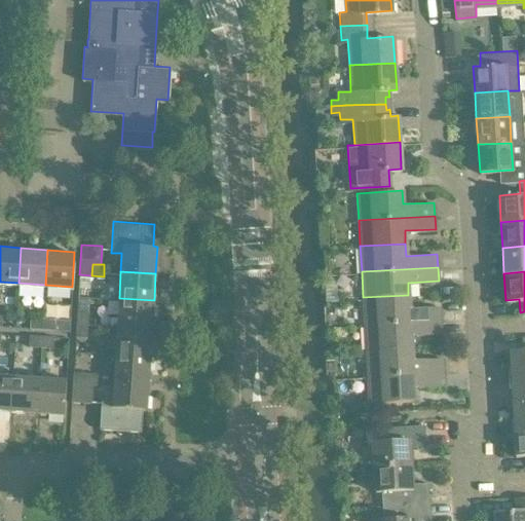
[(363,297),(365,323),(441,319),(440,305),(409,307),(408,295),(363,297)]
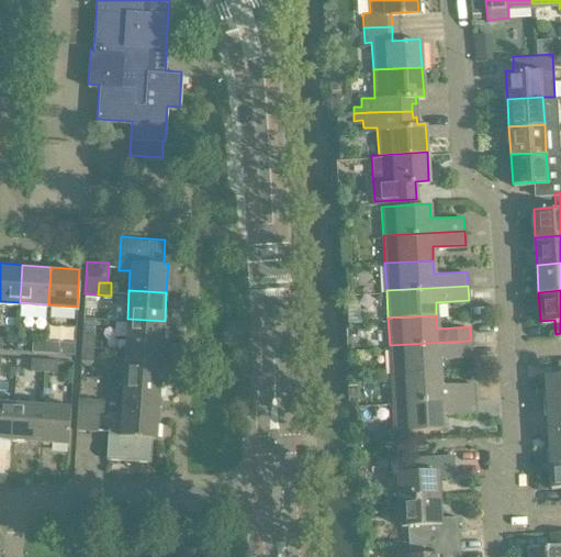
[(127,319),(125,347),(163,349),(165,321),(127,319)]
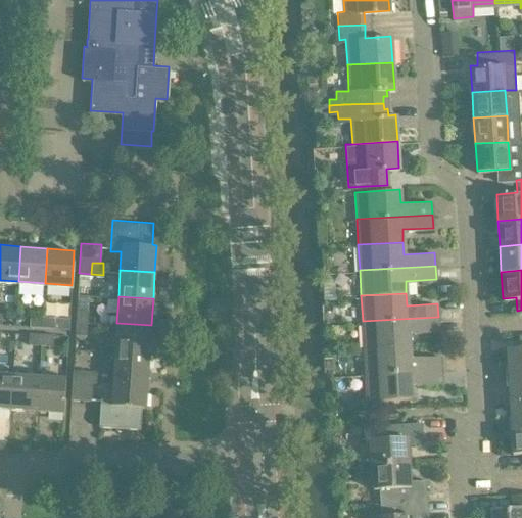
[(77,308),(76,320),(87,321),(88,309),(77,308)]
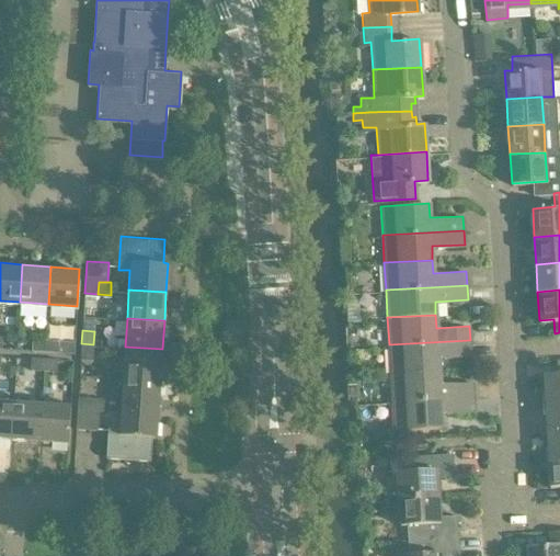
[(32,349),(45,349),(45,337),(32,336),(32,349)]
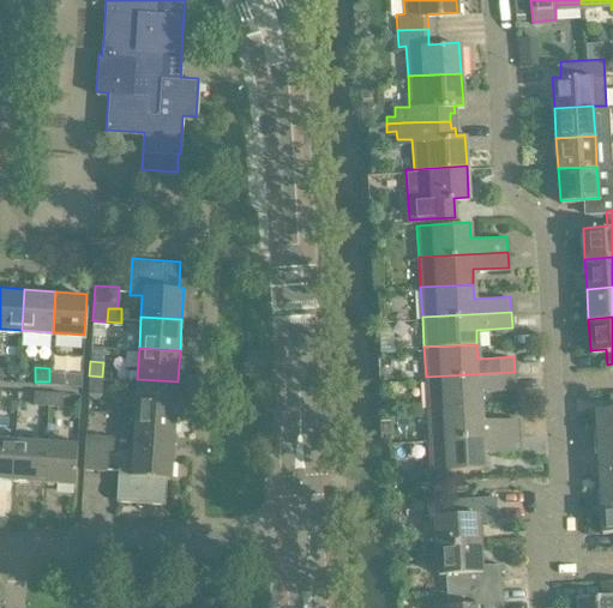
[(49,368),(49,381),(64,383),(64,369),(49,368)]
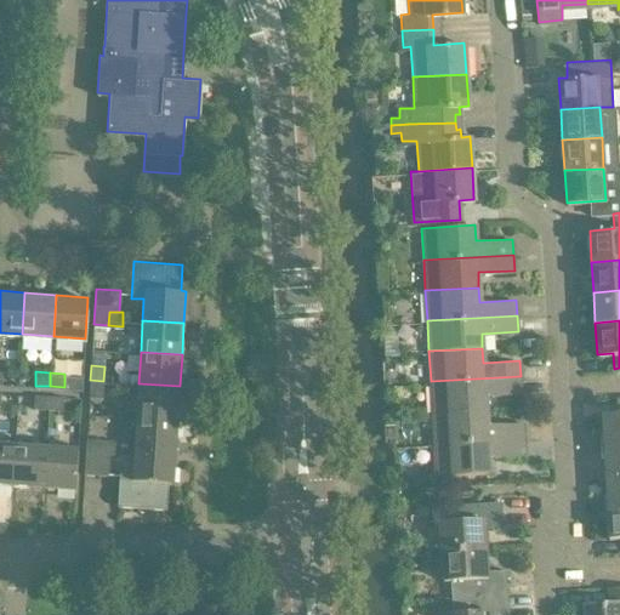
[(431,381),(432,413),(485,409),(485,394),(522,392),(521,376),(431,381)]
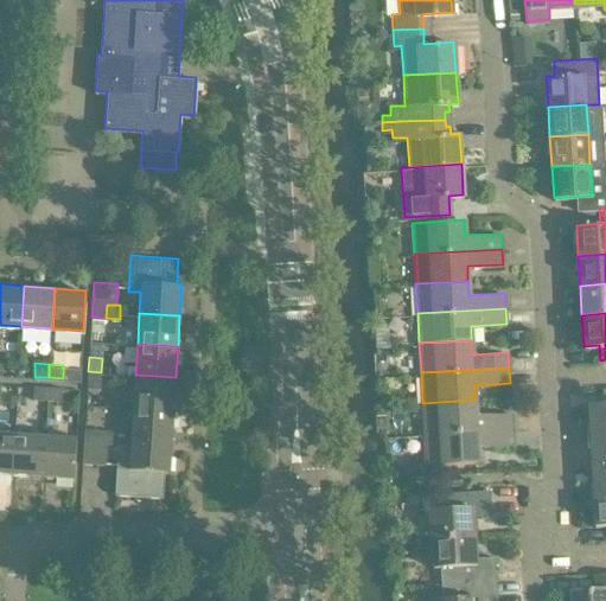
[(101,372),(88,371),(87,385),(100,387),(101,372)]
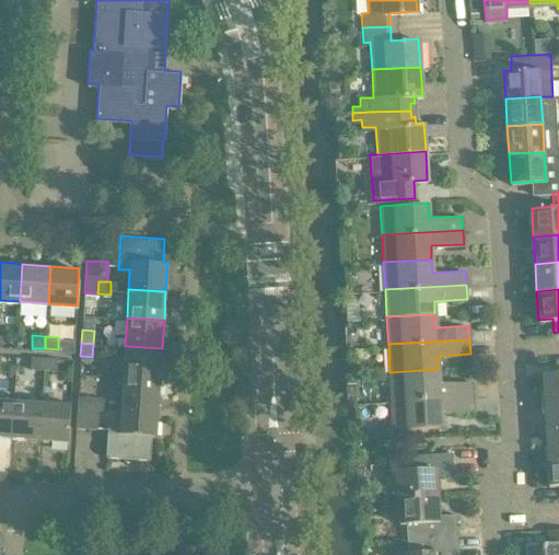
[(125,346),(123,374),(160,377),(162,348),(125,346)]
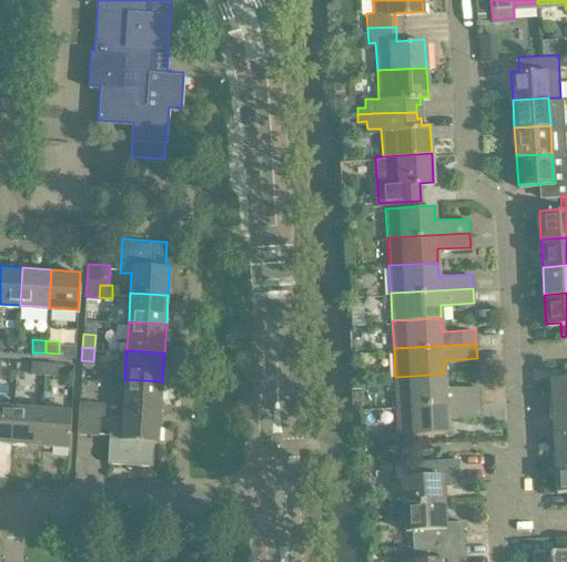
[(30,371),(43,373),(44,359),(31,359),(30,371)]
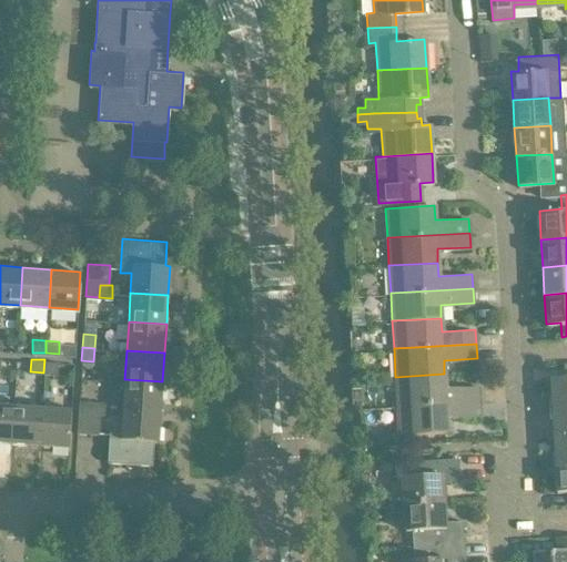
[(44,359),(43,373),(57,373),(58,360),(44,359)]
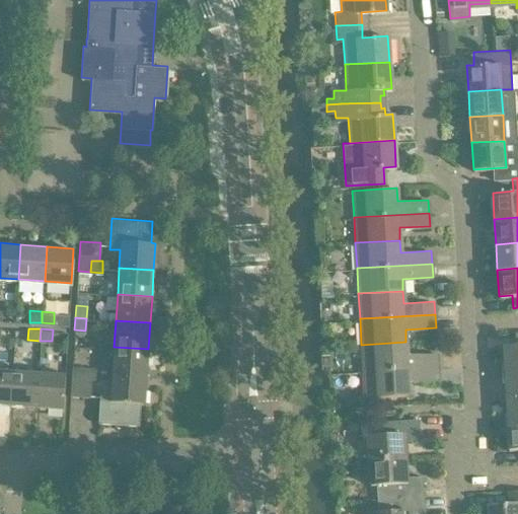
[(502,345),(503,371),(517,370),(517,331),(514,332),(515,344),(502,345)]
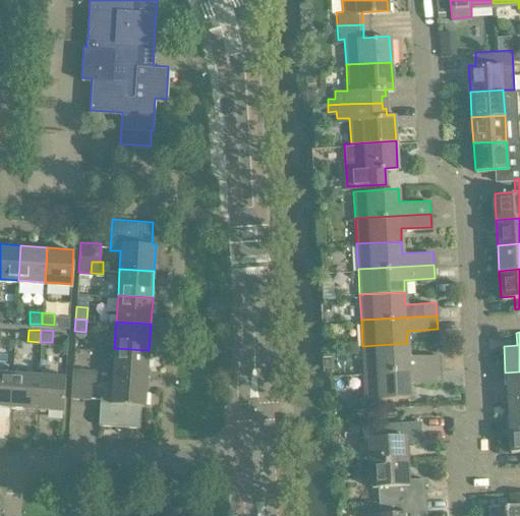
[(362,346),(364,371),(440,366),(439,354),(408,355),(407,343),(362,346)]
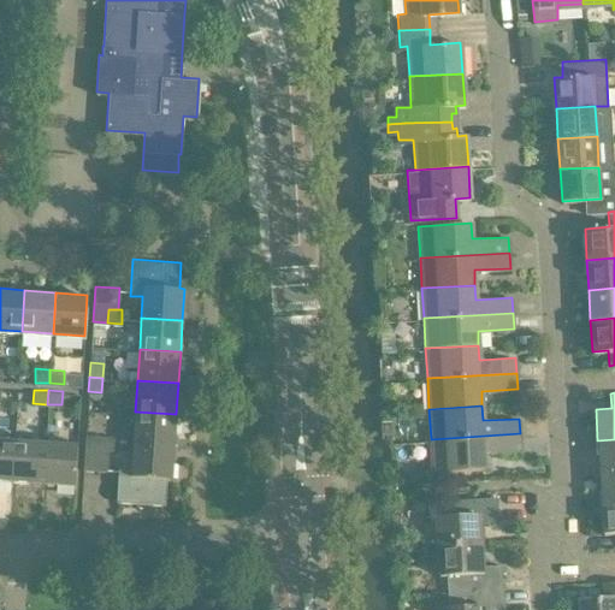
[(135,412),(132,443),(175,445),(176,414),(135,412)]
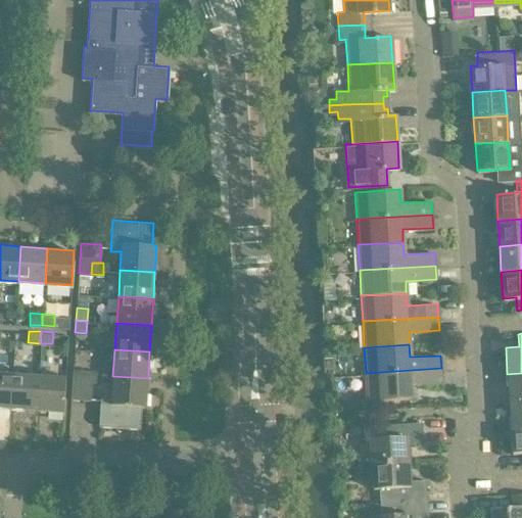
[(70,397),(91,398),(92,380),(84,380),(84,368),(73,368),(70,397)]
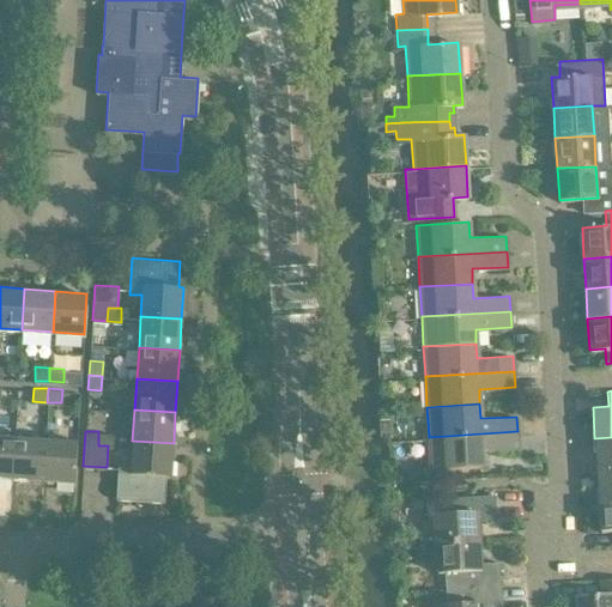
[(113,432),(98,431),(98,445),(108,445),(113,445),(113,432)]
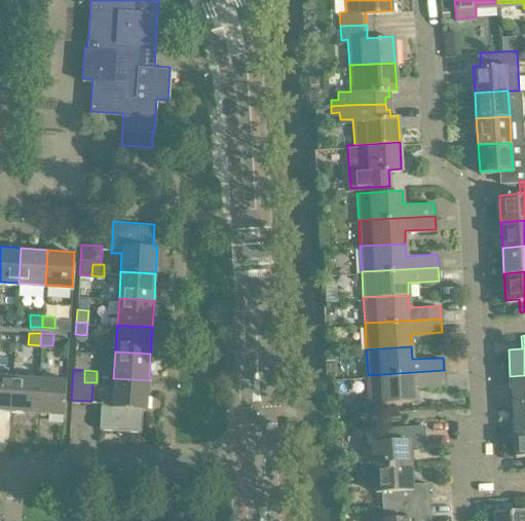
[(444,370),(368,375),(369,402),(415,399),(414,385),(445,383),(444,370)]
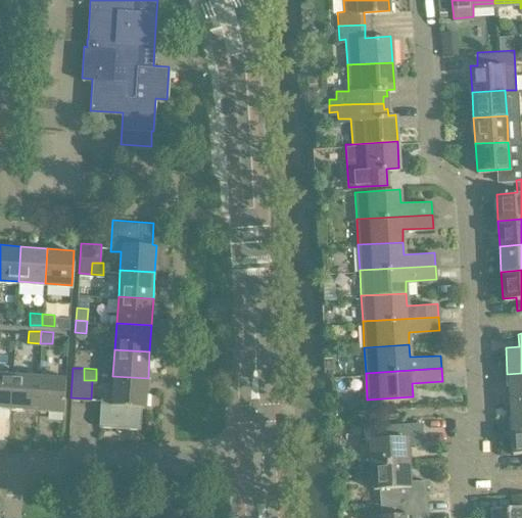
[(0,406),(9,407),(12,372),(0,371),(0,406)]
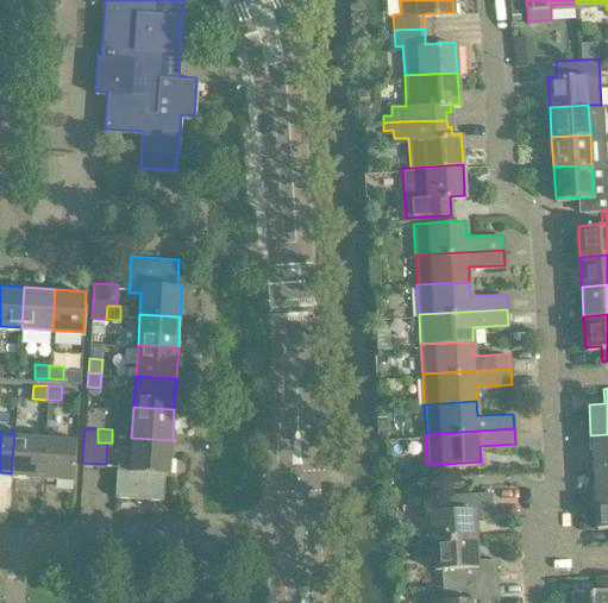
[(11,473),(42,476),(45,435),(14,433),(11,473)]
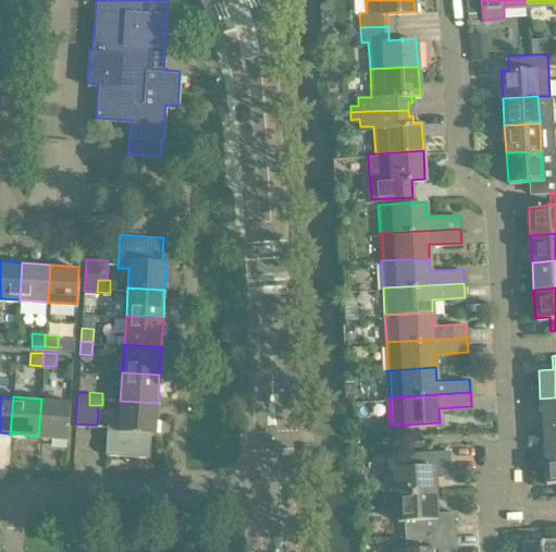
[(555,397),(540,399),(542,426),(555,425),(555,397)]
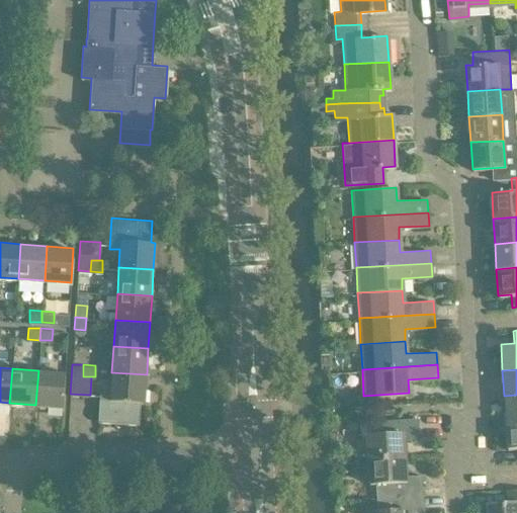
[(38,370),(35,405),(63,407),(65,372),(38,370)]
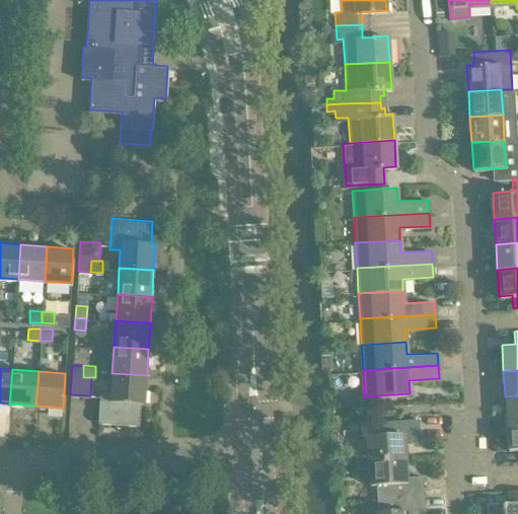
[(147,375),(112,373),(111,391),(100,390),(98,421),(139,424),(140,401),(145,402),(147,375)]
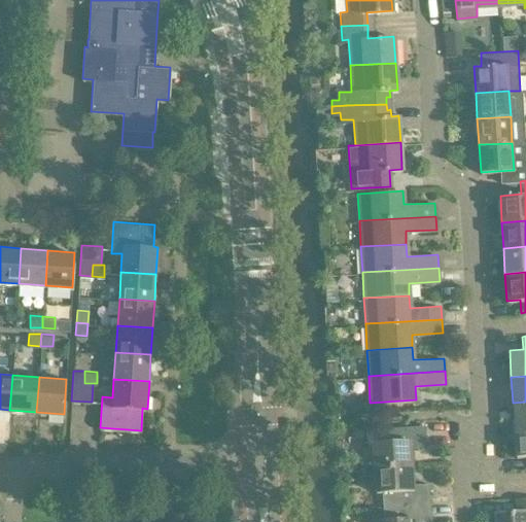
[(525,402),(513,403),(514,429),(525,427),(525,402)]
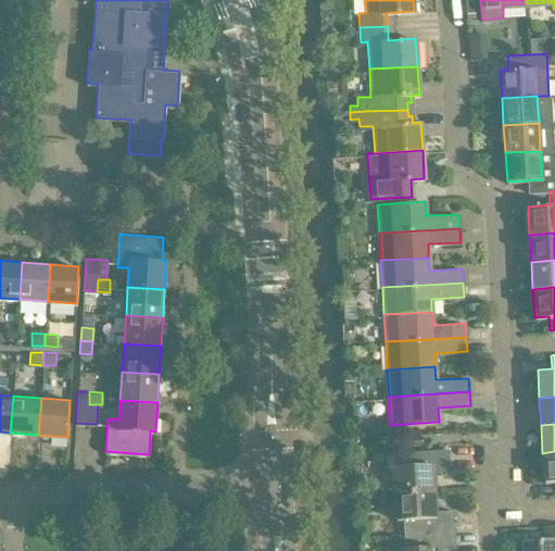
[(393,466),(394,492),(434,490),(433,470),(449,468),(448,448),(399,450),(400,466),(393,466)]
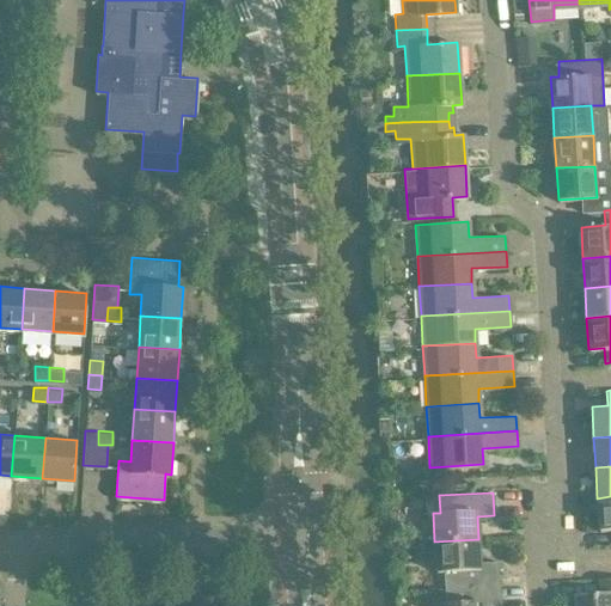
[(610,496),(597,499),(599,528),(610,527),(610,496)]
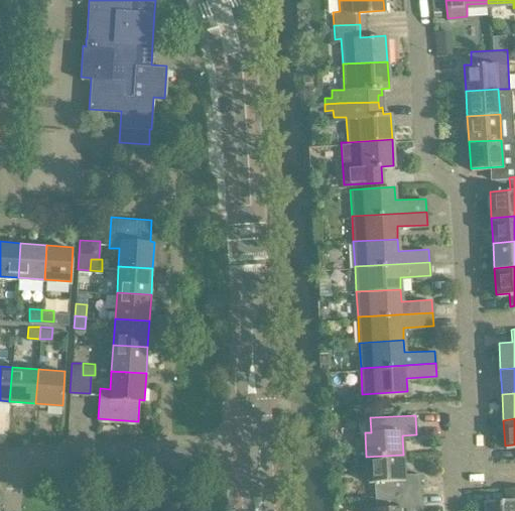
[(373,481),(374,495),(419,492),(418,473),(404,474),(403,455),(366,457),(368,481),(373,481)]
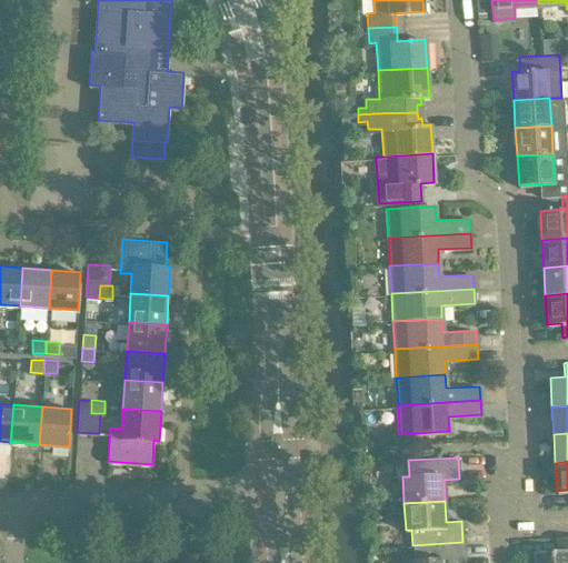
[(535,552),(535,562),(567,562),(567,535),(561,536),(562,550),(535,552)]
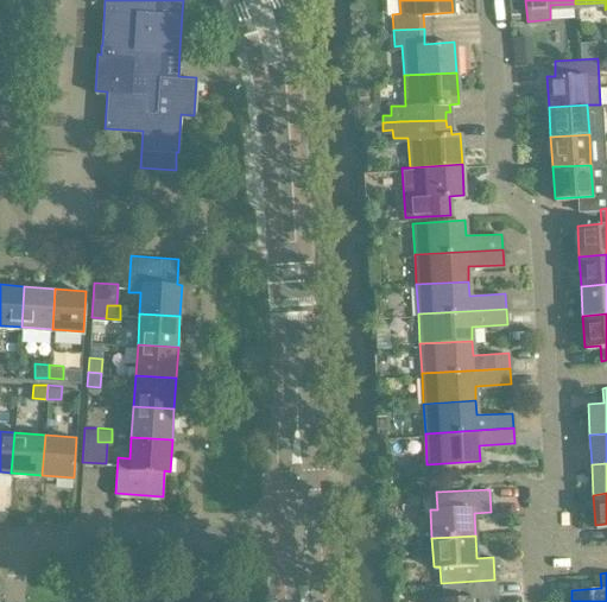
[(435,600),(435,601),(495,601),(494,580),(441,583),(442,599),(435,600)]
